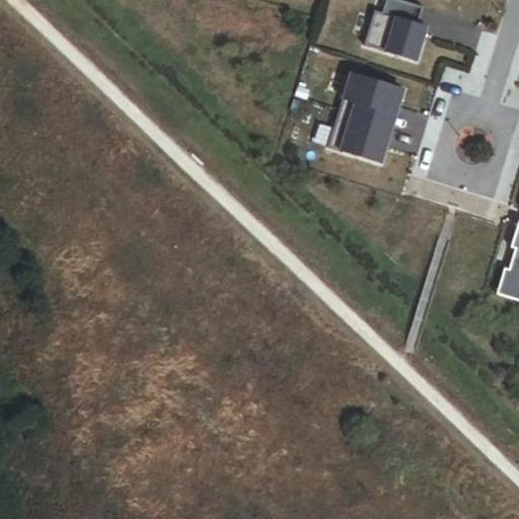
[(416,62),(426,29),(417,26),(418,21),(422,9),(393,0),(389,0),(386,11),(378,9),(366,47),(416,62)]
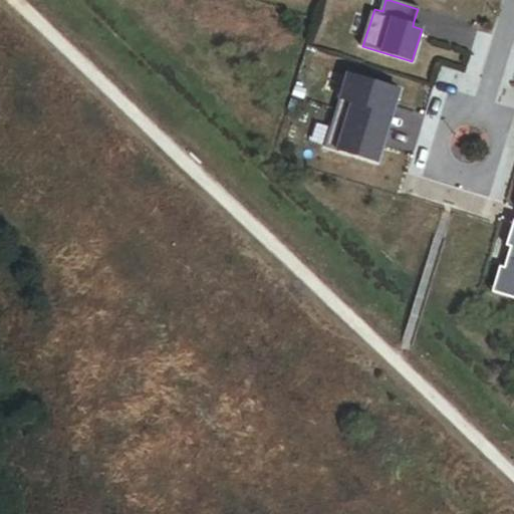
[(393,110),(399,90),(348,75),(337,111),(380,124),(386,108),(393,110)]
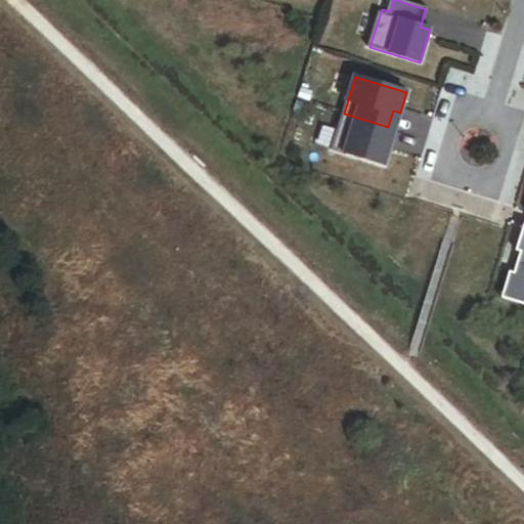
[(395,129),(400,113),(393,111),(388,127),(395,129)]
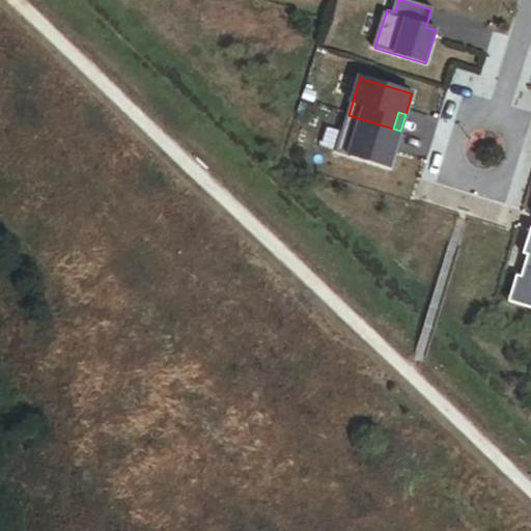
[(389,168),(395,147),(389,145),(393,129),(348,115),(337,152),(389,168)]
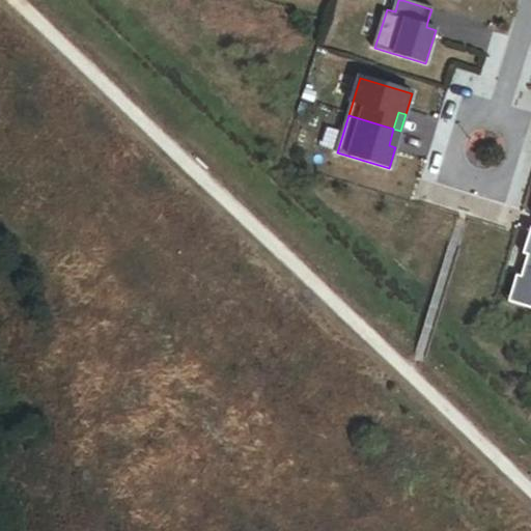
[(395,147),(400,131),(393,129),(389,145),(395,147)]
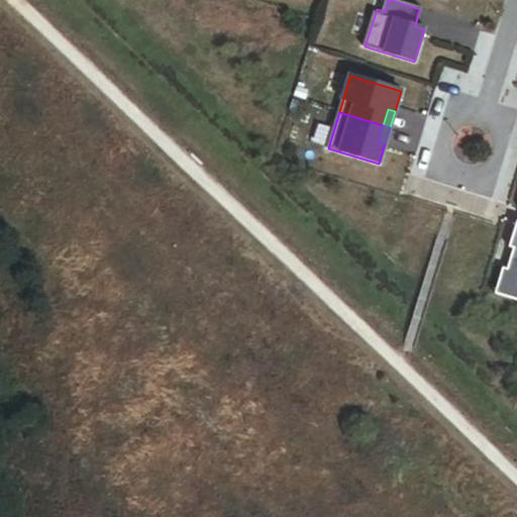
[(503,268),(495,295),(516,301),(516,262),(510,260),(507,270),(503,268)]
